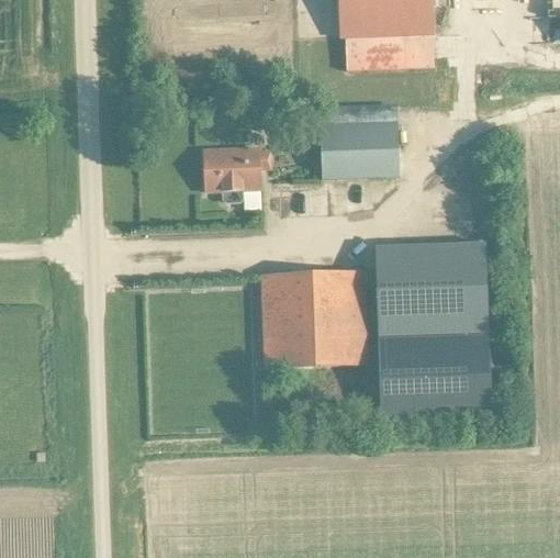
[(338,0),(340,37),(344,37),(432,34),(429,0),(338,0)]
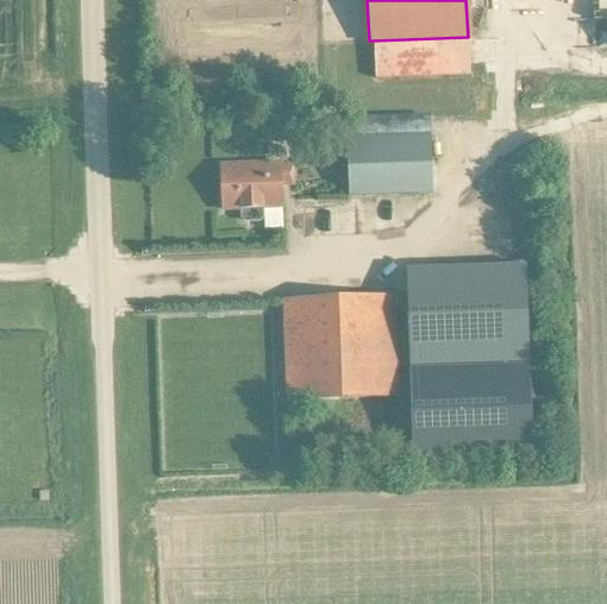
[(595,31),(594,6),(561,7),(562,32),(595,31)]
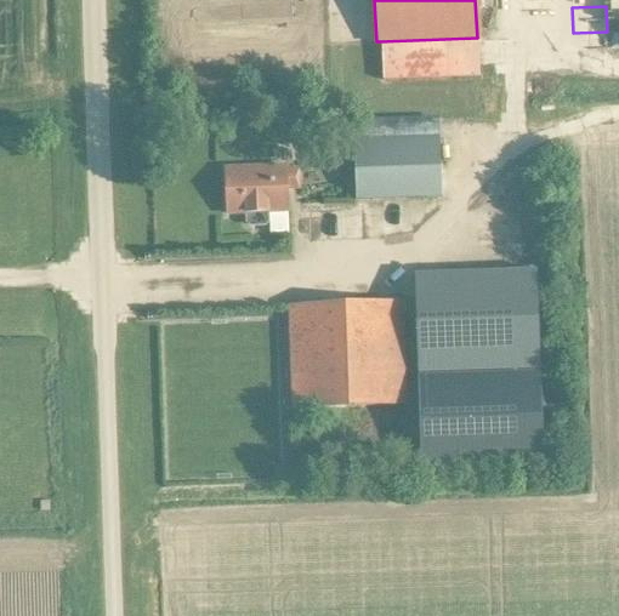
[(609,40),(618,40),(618,7),(608,9),(609,40)]
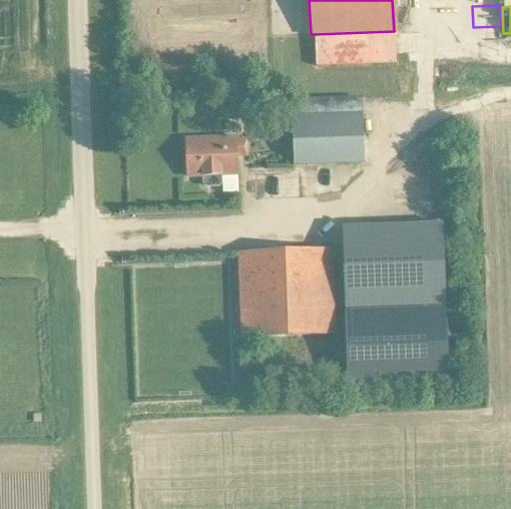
[(362,113),(292,115),(294,163),(363,161),(362,113)]
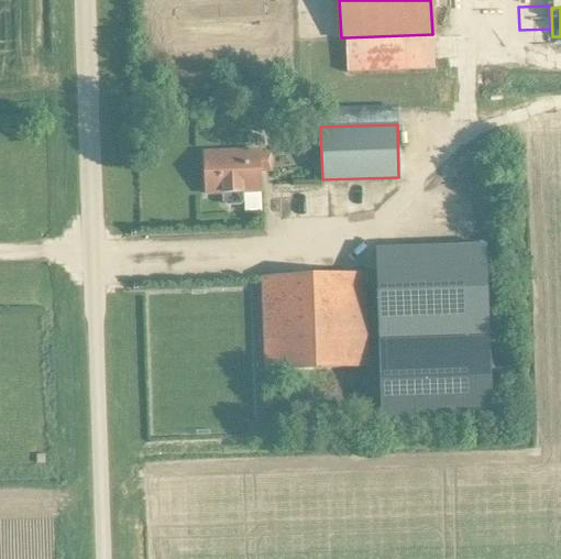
[(222,190),(222,199),(227,203),(239,201),(242,199),(241,190),(260,189),(259,149),(204,151),(206,192),(222,190)]
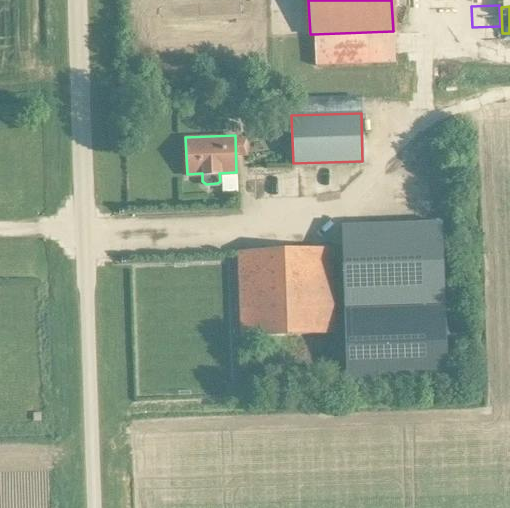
[(343,306),(445,303),(441,221),(340,225),(343,306)]
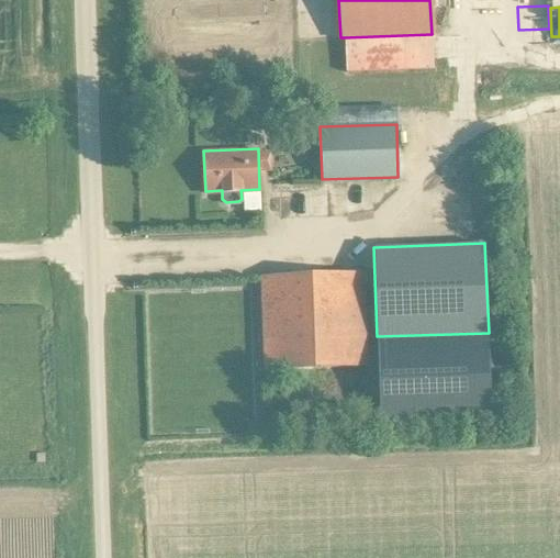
[(366,364),(362,272),(260,276),(264,367),(366,364)]
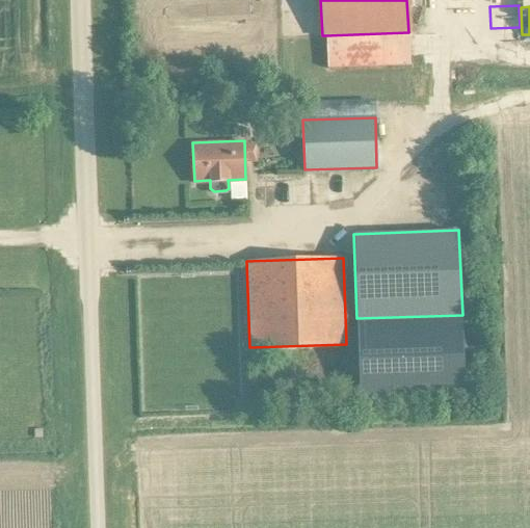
[(466,399),(462,315),(356,318),(360,403),(466,399)]
